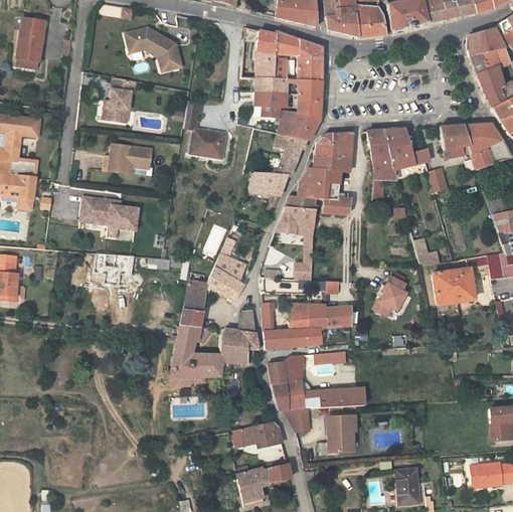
[(204,0),(244,9),(245,0),(204,0)]
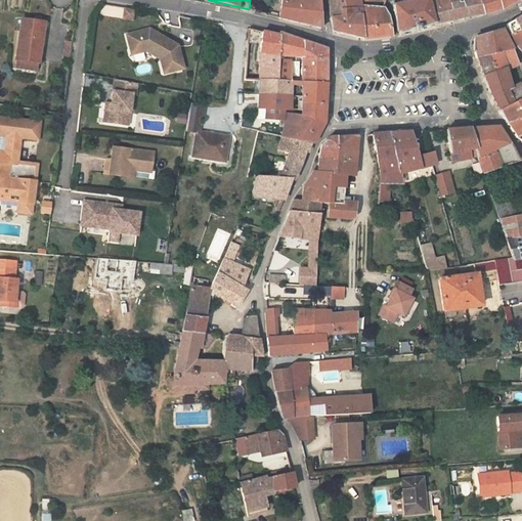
[(286,0),(286,15),(325,26),(323,0),(286,0)]
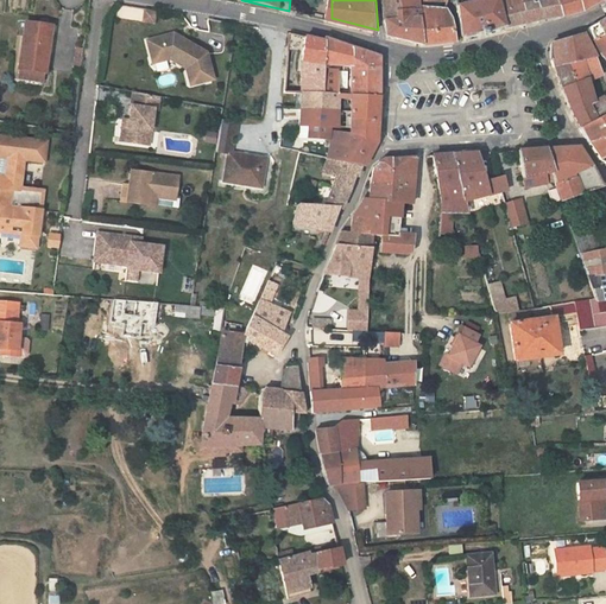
[(405,12),(403,0),(390,0),(390,1),(392,14),(405,12)]
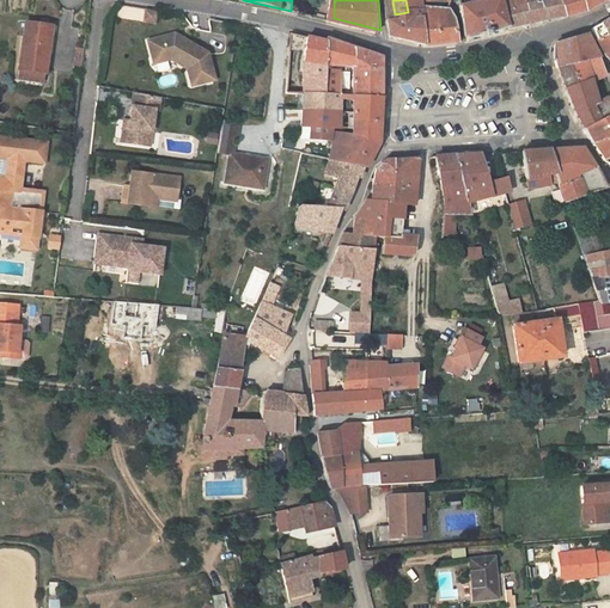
[(395,14),(397,30),(418,36),(434,40),(431,5),(429,0),(406,0),(408,12),(395,14)]
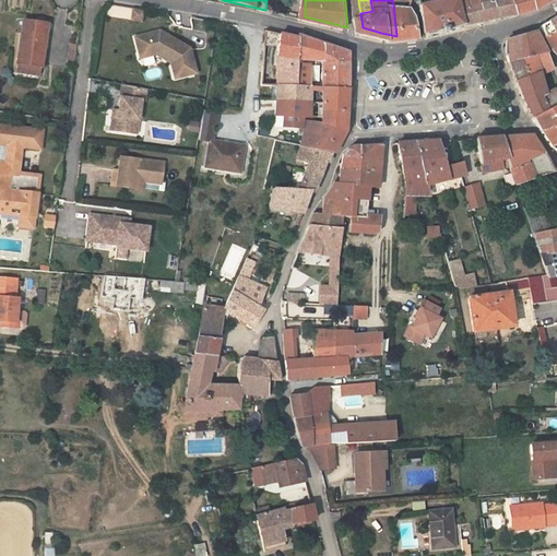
[(417,4),(417,0),(393,4),(396,36),(410,33),(425,30),(421,18),(417,4)]
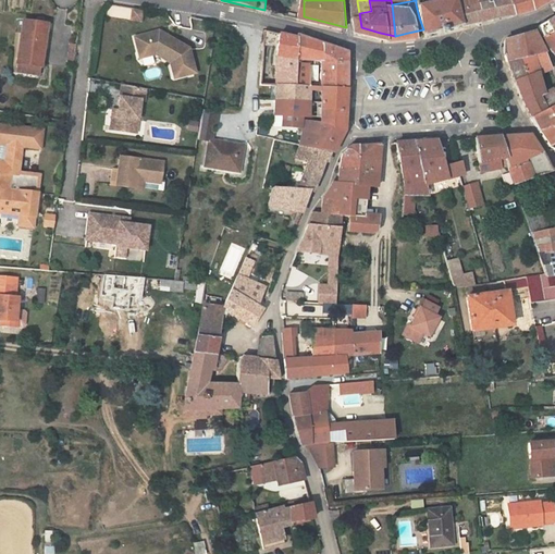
[(445,24),(465,20),(458,0),(422,0),(429,27),(445,24)]
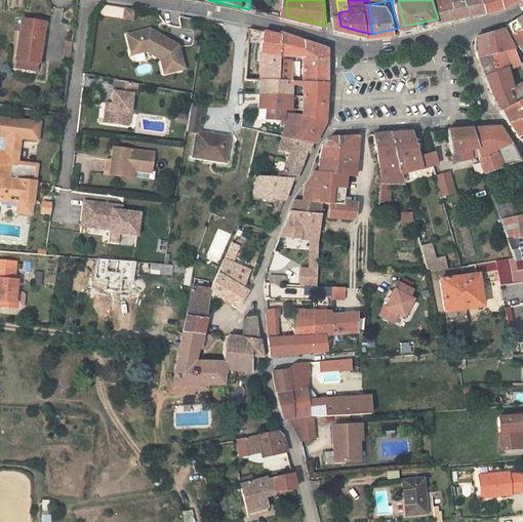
[(432,0),(438,18),(459,15),(487,10),(484,0),(432,0)]
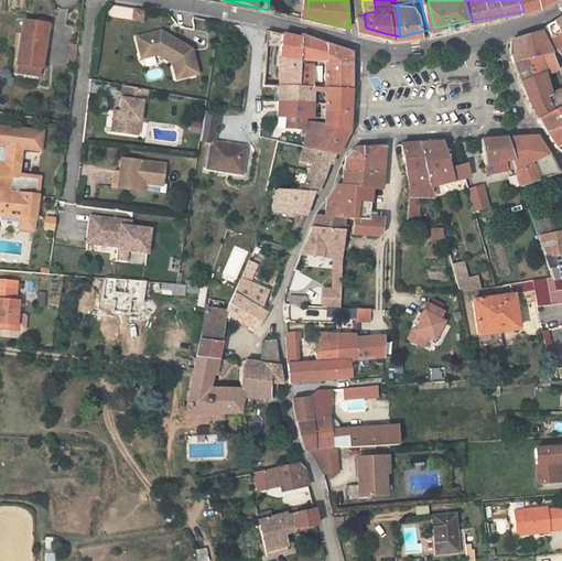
[(520,0),(523,11),(549,10),(561,3),(561,0),(520,0)]
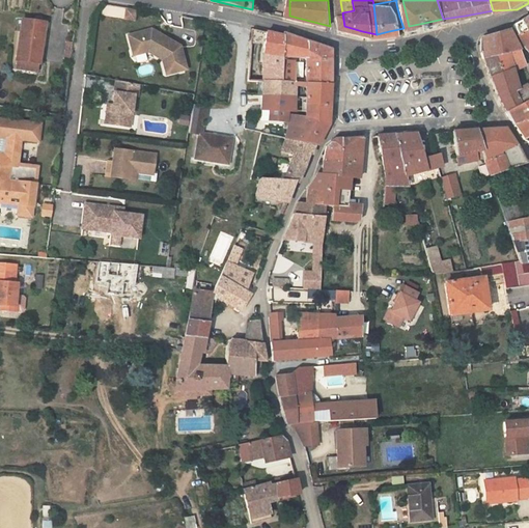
[(18,53),(19,54),(43,56),(48,18),(23,15),(18,53)]
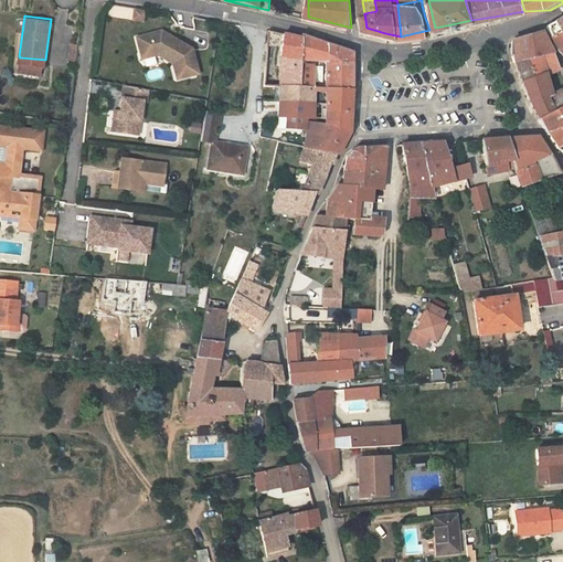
[(562,17),(559,19),(548,24),(554,35),(562,31),(562,17)]
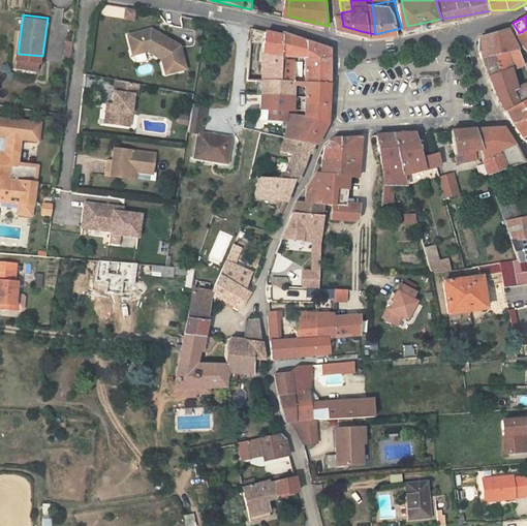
[(132,30),(134,43),(148,40),(149,45),(164,56),(167,71),(185,67),(180,42),(168,34),(166,36),(158,31),(160,29),(154,24),(132,30)]
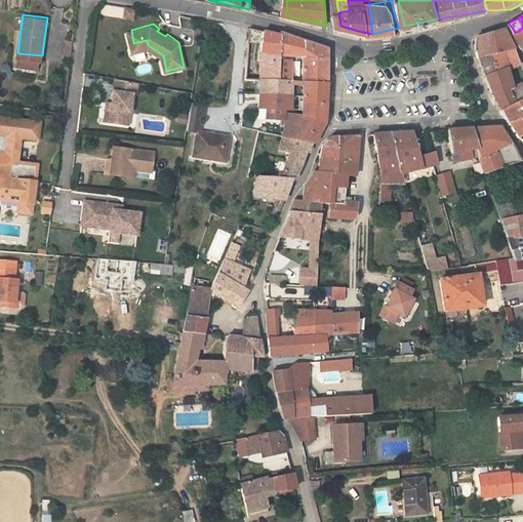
[(269,29),(258,27),(251,78),(282,81),(285,59),(286,55),(289,33),(269,29)]
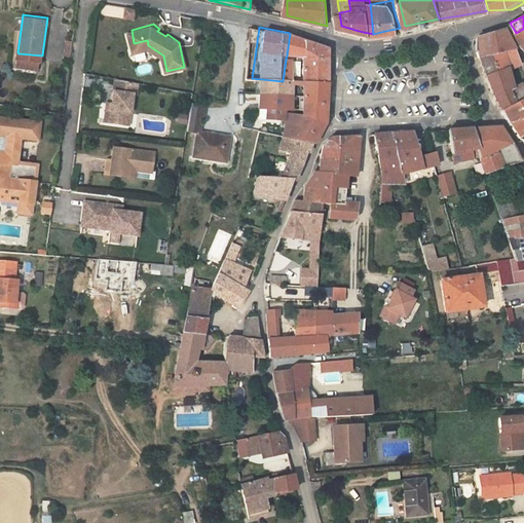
[(291,31),(290,33),(287,55),(309,60),(306,84),(326,86),(327,65),(328,50),(291,31)]
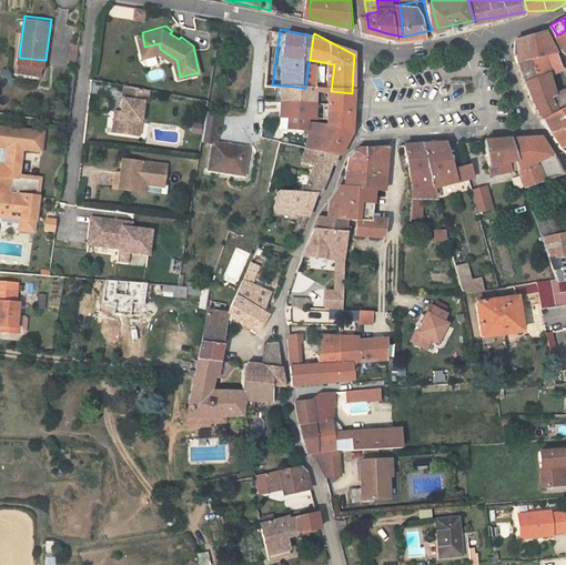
[(516,52),(519,61),(559,54),(556,46),(551,33),(533,37),(522,39),(525,51),(516,52)]
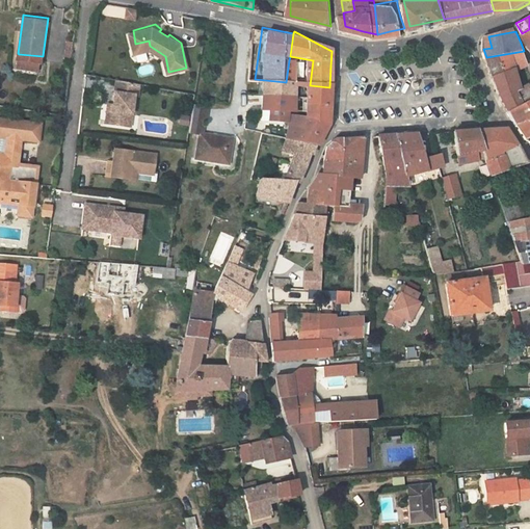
[(75,56),(77,38),(71,38),(70,44),(69,55),(75,56)]
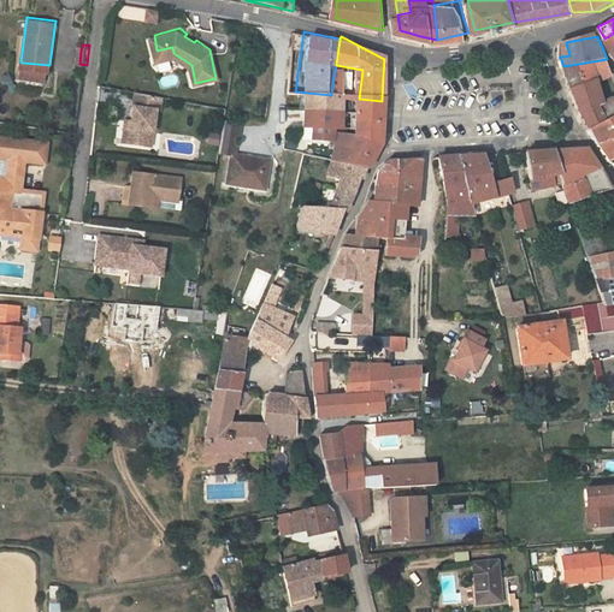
[(173,53),(172,47),(157,51),(159,57),(173,53)]
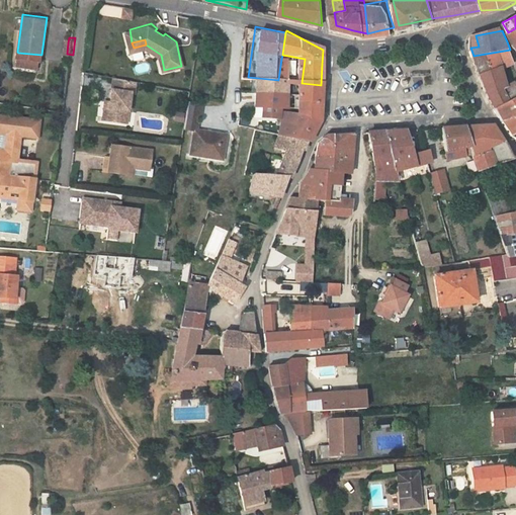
[(515,62),(510,50),(474,56),(479,68),(486,88),(489,95),(492,102),(495,107),(507,100),(502,89),(509,86),(502,69),(515,64),(515,62)]
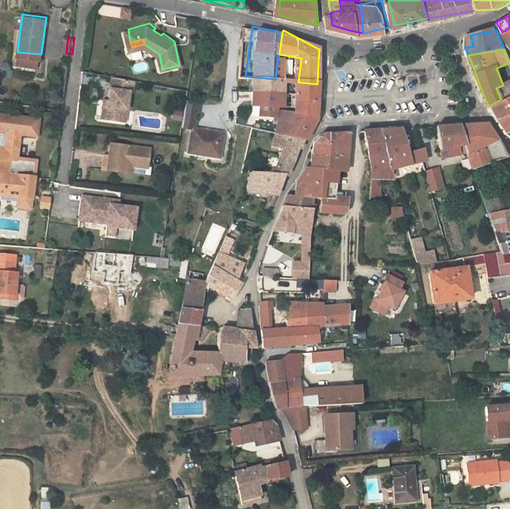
[(40,66),(41,54),(18,52),(16,62),(40,66)]
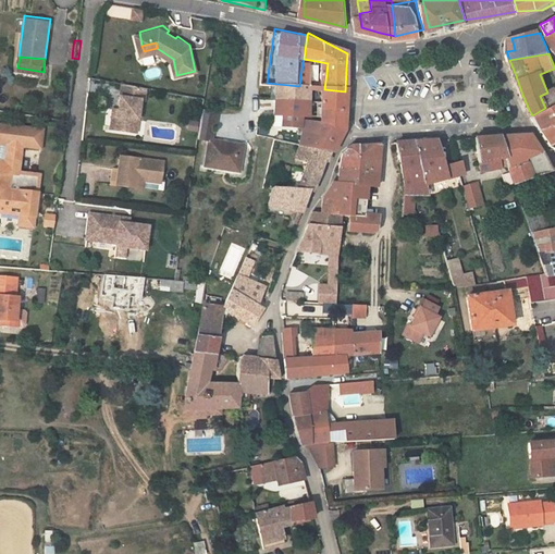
[(316,65),(303,63),(299,86),(312,87),(316,65)]
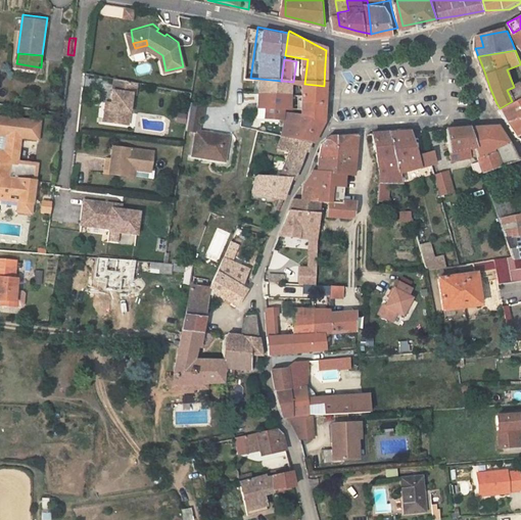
[(137,82),(114,77),(111,101),(110,107),(104,106),(102,119),(122,122),(124,108),(130,109),(132,93),(135,93),(137,82)]
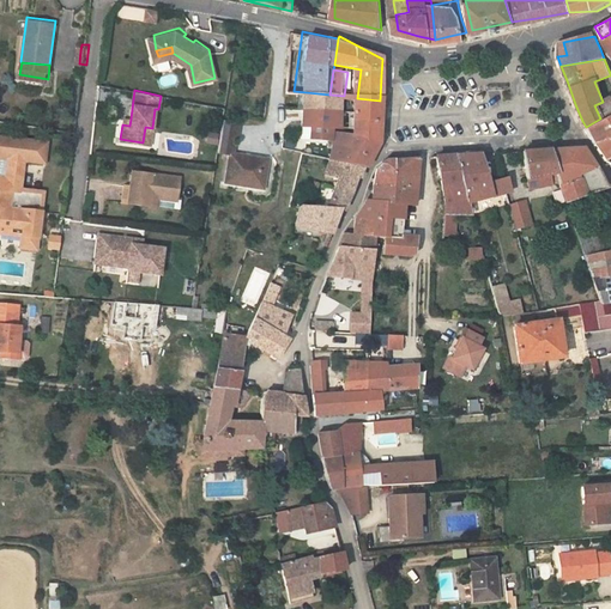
[(381,113),(380,101),(357,98),(344,96),(330,95),(294,91),(290,107),(308,110),(382,125),(381,113)]
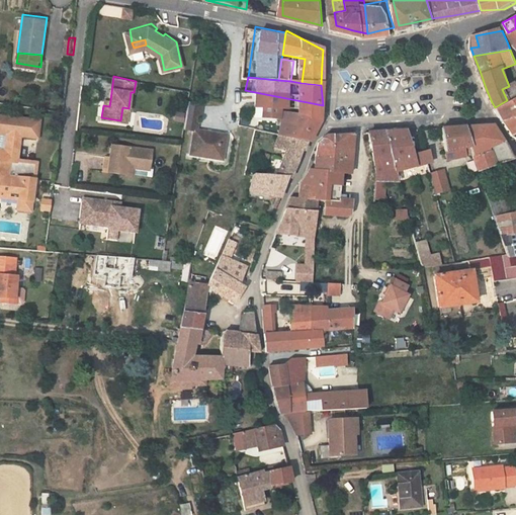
[(515,83),(509,86),(502,89),(507,100),(495,107),(504,118),(515,113),(515,83)]
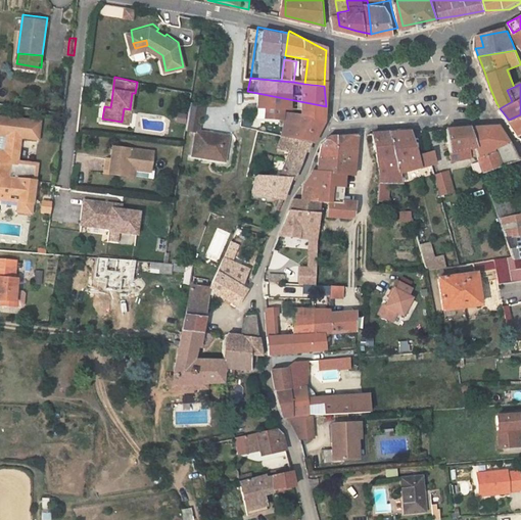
[(326,106),(263,94),(259,106),(267,108),(287,111),(302,113),(325,117),(325,111),(326,106)]
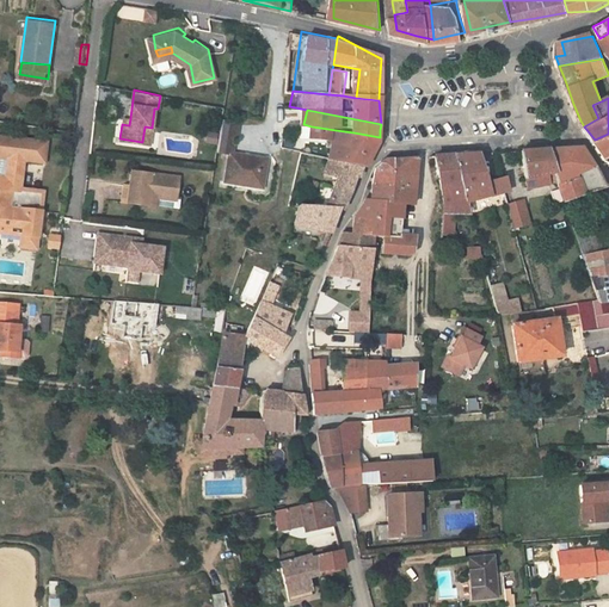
[(301,132),(309,135),(312,127),(303,124),(301,132)]
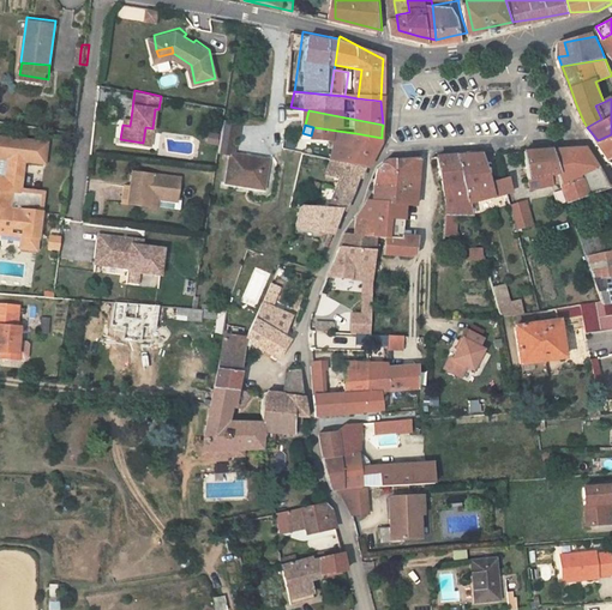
[(310,138),(334,144),(337,131),(313,127),(311,136),(310,138)]
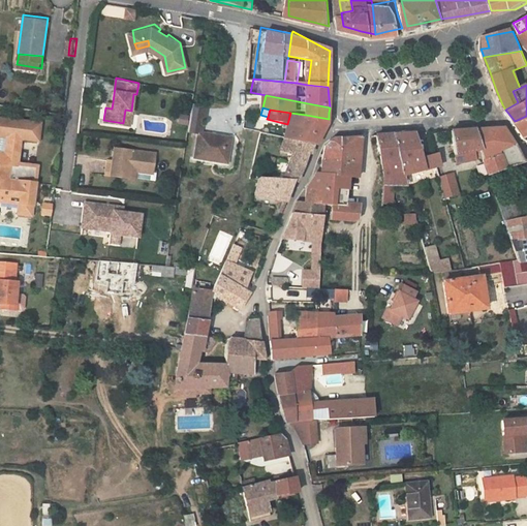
[(306,115),(290,113),(287,124),(291,125),(289,130),(286,138),(298,142),(314,145),(321,133),(327,126),(305,121),(306,115)]
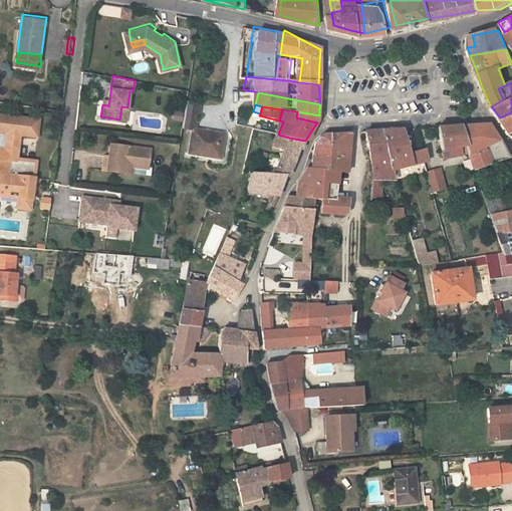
[(0,129),(3,130),(2,146),(0,145),(0,192),(2,192),(2,186),(20,188),(19,194),(18,204),(32,205),(36,175),(34,174),(36,159),(18,157),(21,132),(38,134),(39,116),(0,111),(0,129)]
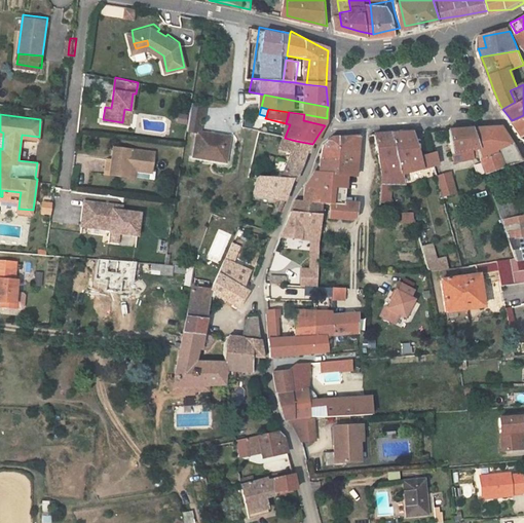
[(327,118),(304,114),(303,120),(325,125),(326,123),(327,118)]
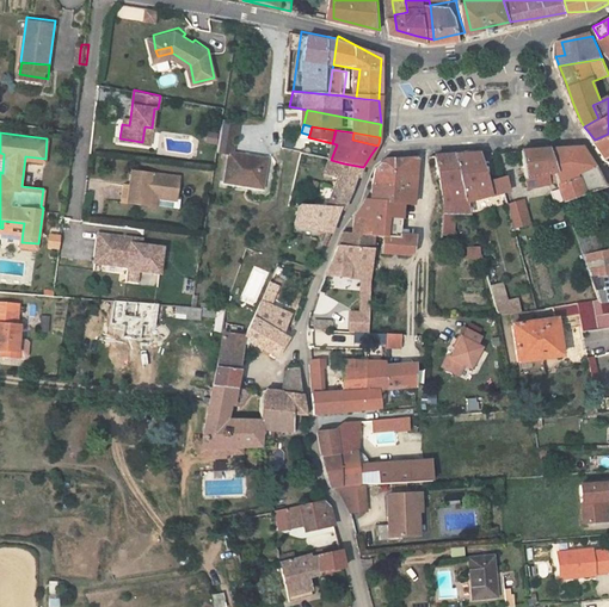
[(607,156),(608,155),(608,134),(595,140),(607,156)]
